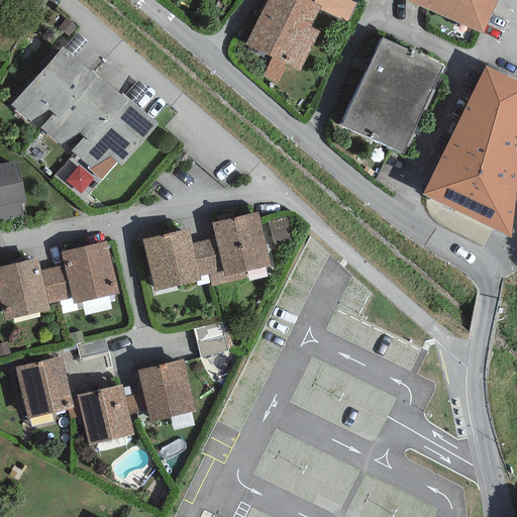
[(313,2),(308,0),(267,0),(244,44),(300,72),(320,32),(310,27),(319,9),(321,6),(313,2)]
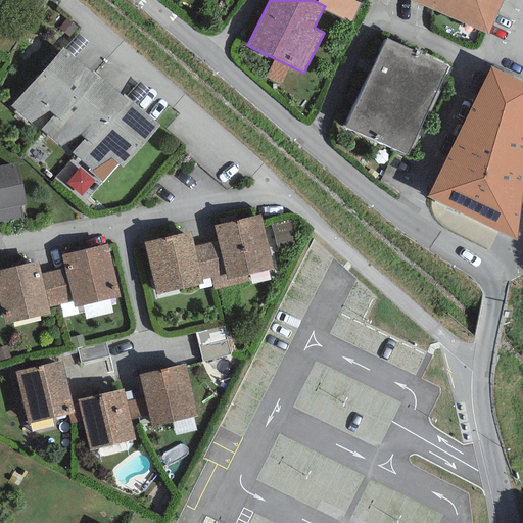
[(353,0),(317,0),(317,2),(325,6),(323,9),(351,22),(361,3),(353,0)]
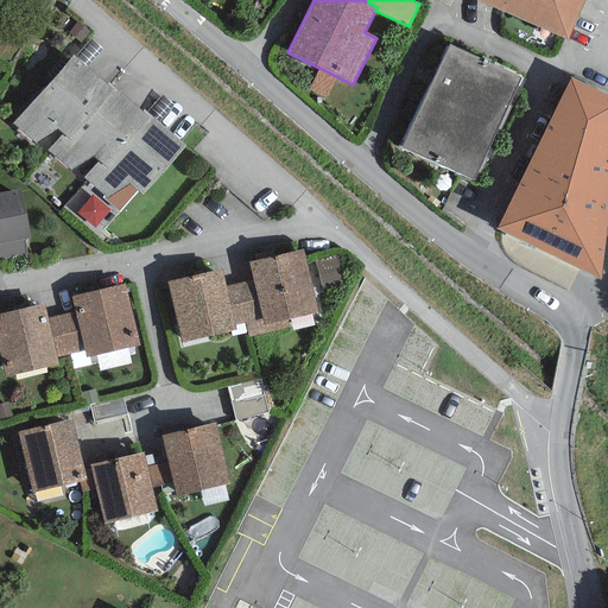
[(475,0),(568,40),(584,0),(475,0)]
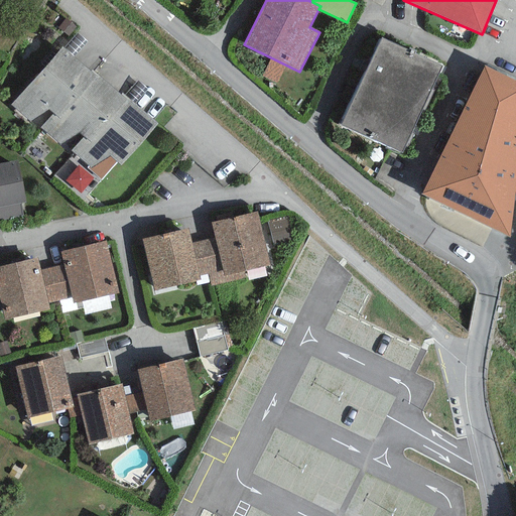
[(442,67),(380,37),(340,124),(402,153),(442,67)]
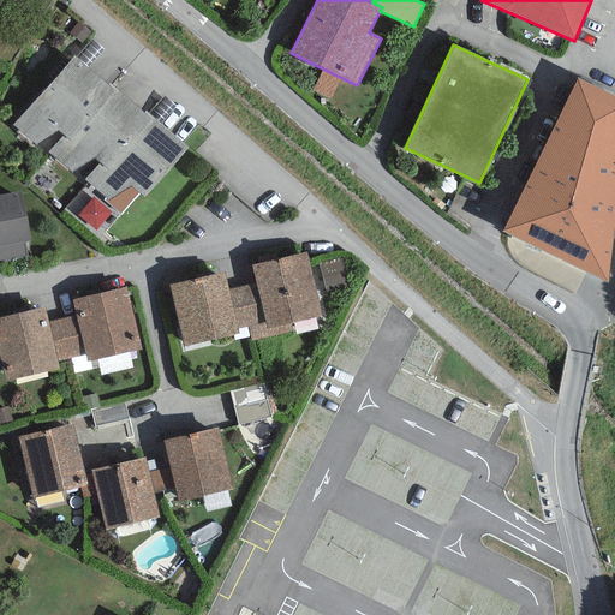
[(47,154),(107,87),(73,57),(13,124),(47,154)]
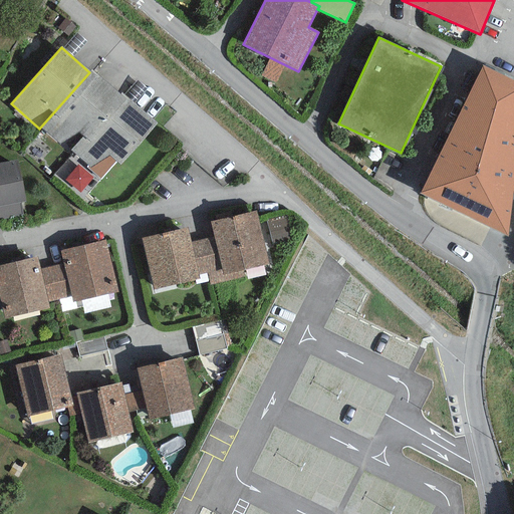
[(513,176),(513,81),(481,66),(420,193),(507,236),(513,176)]
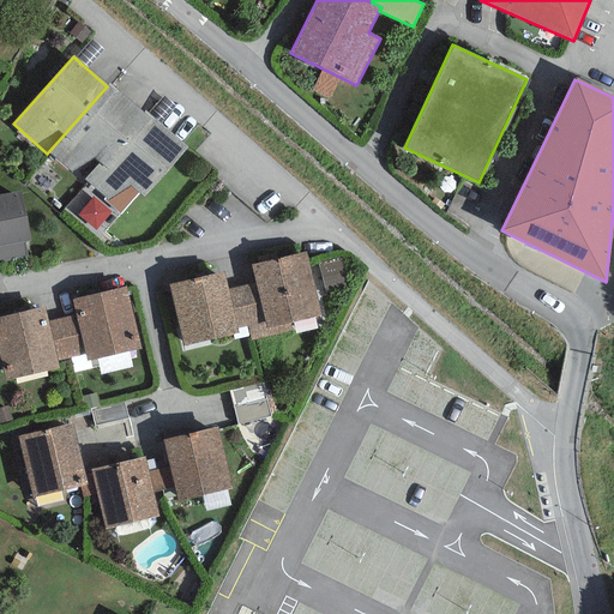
[(104,169),(149,119),(109,84),(107,86),(47,154),(82,182),(84,179),(98,163),(104,169)]
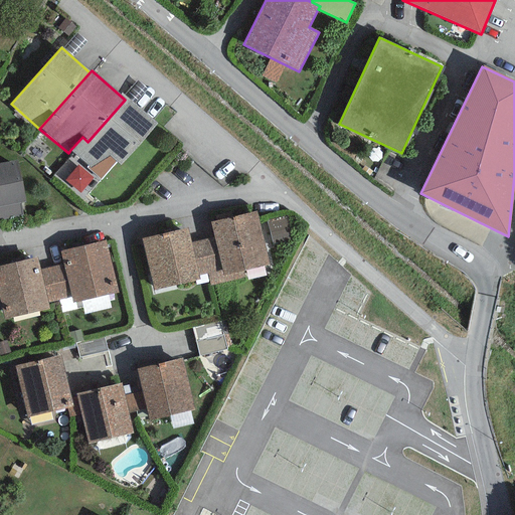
[(157,124),(125,100),(88,142),(82,137),(70,150),(89,165),(87,168),(102,179),(117,162),(121,165),(157,124)]
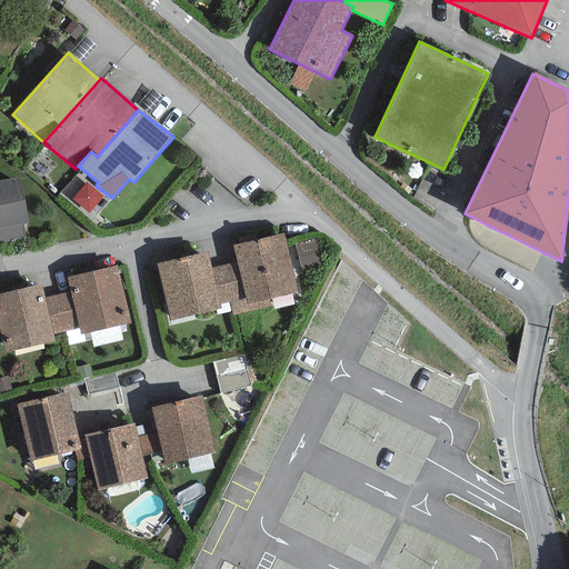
[(19,177),(0,180),(0,245),(26,239),(22,225),(28,223),(19,177)]
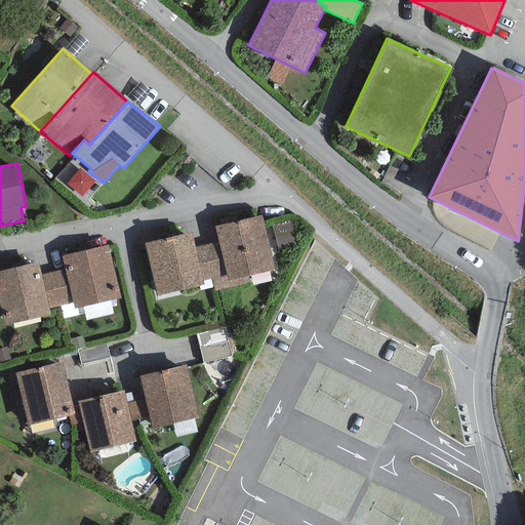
[(261,215),(214,227),(218,242),(226,275),(228,281),(248,276),(274,271),(261,215)]
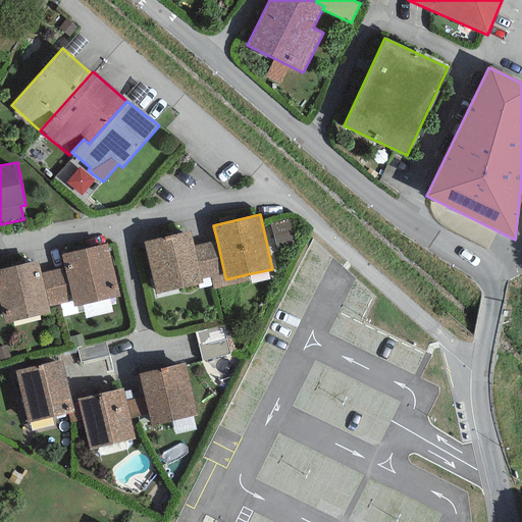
[(289,219),(270,224),(276,250),(295,245),(289,219)]
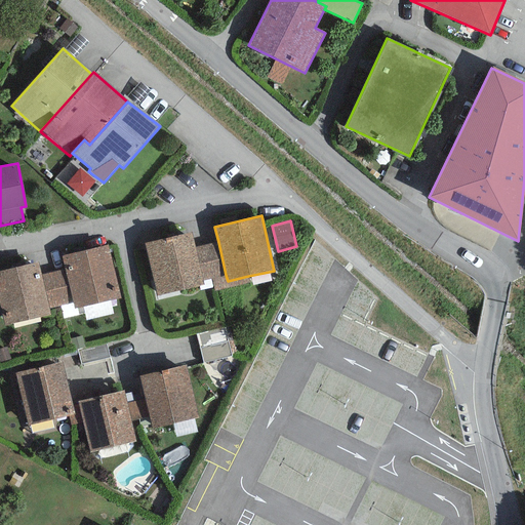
[(194,247),(190,232),(144,243),(157,296),(203,285),(202,281),(194,247)]
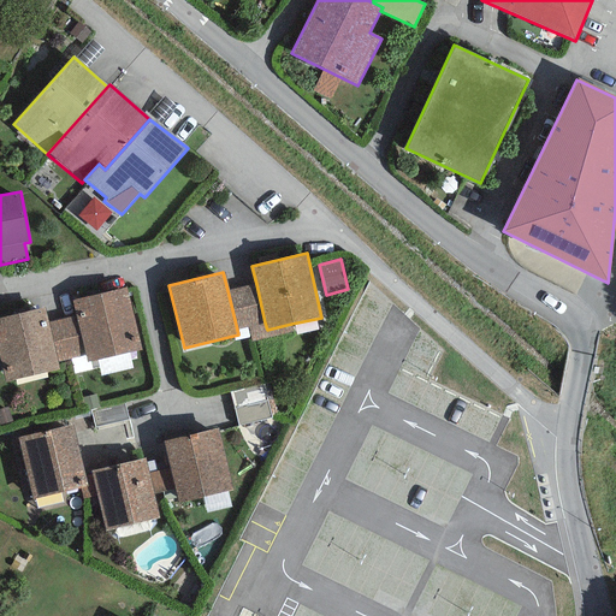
[(256,284),(227,290),(237,330),(248,327),(265,323),(256,284)]
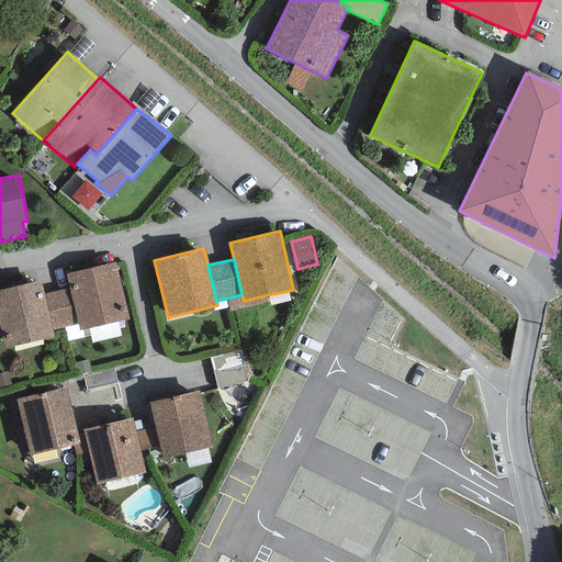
[(115,262),(66,273),(68,288),(78,324),(79,330),(128,318),(115,262)]
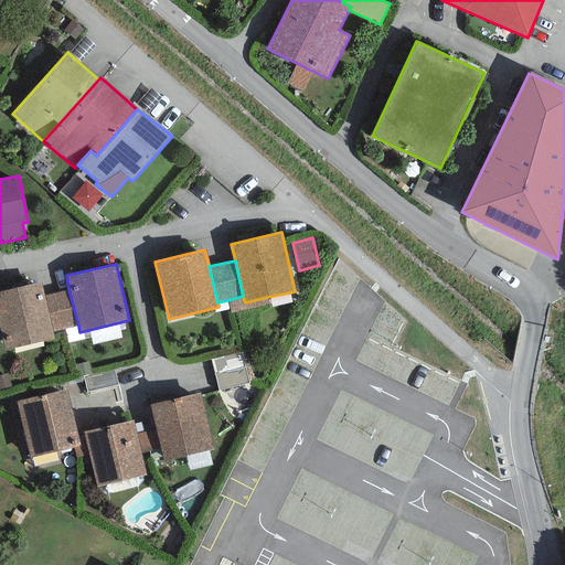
[(41,281),(0,291),(0,333),(4,351),(55,339),(53,332),(44,296),(41,281)]
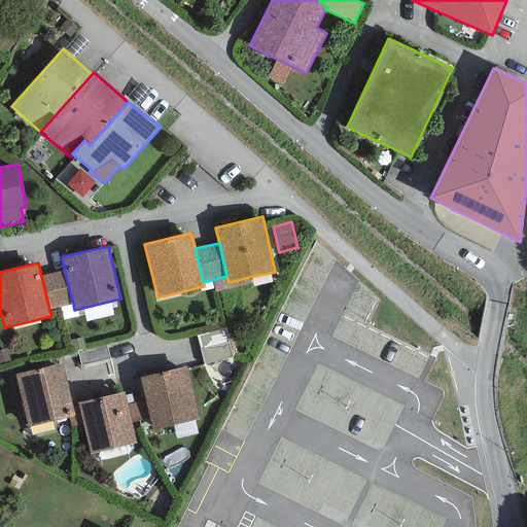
[(73,304),(64,270),(41,276),(49,310),(73,304)]
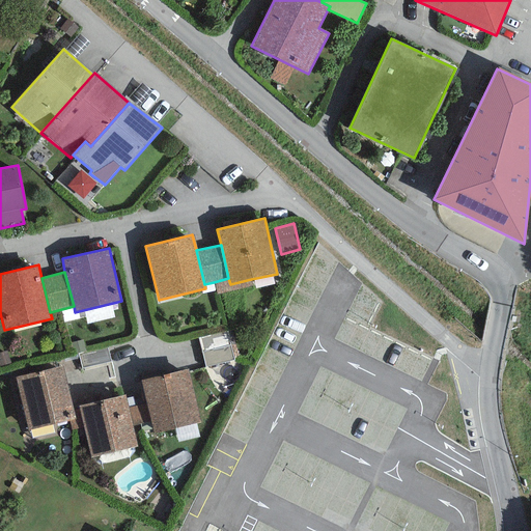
[(252,286),(251,279),(230,284),(228,278),(214,282),(217,295),(252,286)]
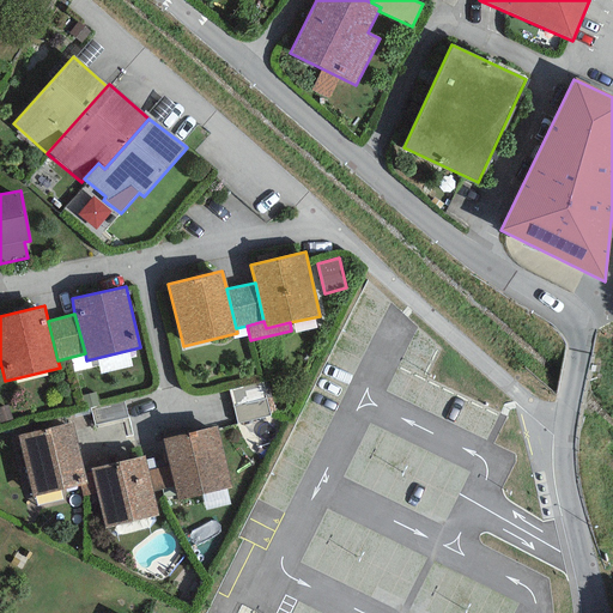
[(261,380),(228,388),(236,425),(271,417),(261,380)]
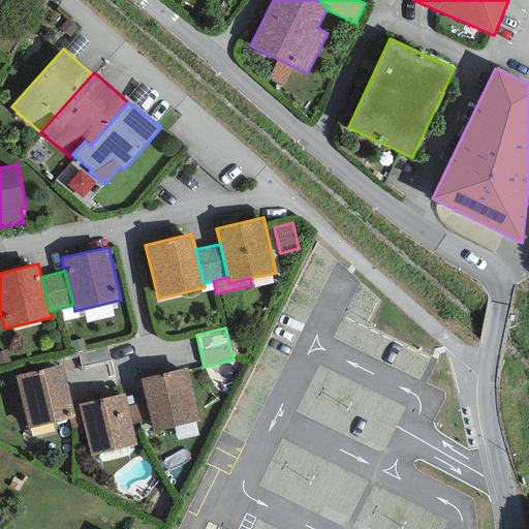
[(105,345),(78,352),(82,368),(110,361),(105,345)]
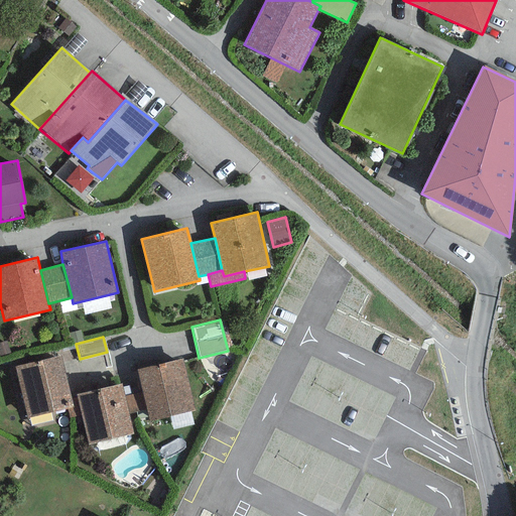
[(71,400),(60,357),(15,367),(27,418),(67,408),(73,407),(71,400)]
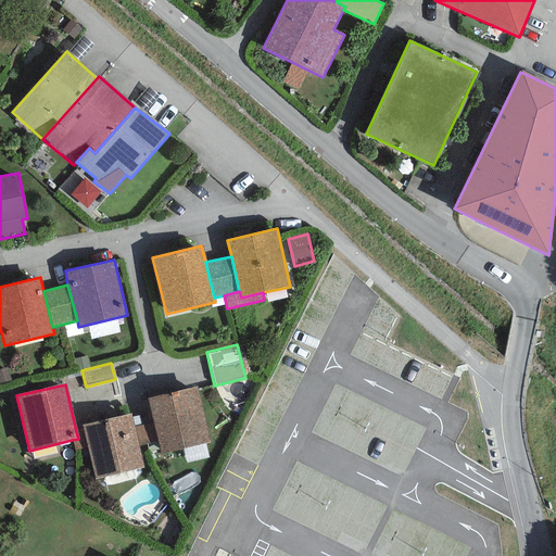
[(196,387),(148,399),(150,413),(158,442),(160,455),(209,443),(196,387)]
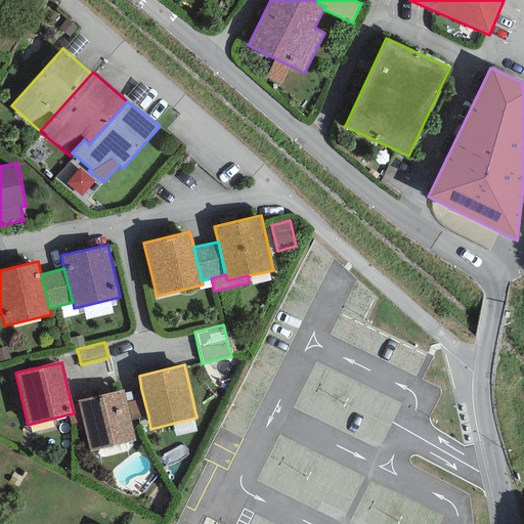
[(141,389),(124,393),(131,421),(148,417),(141,389)]
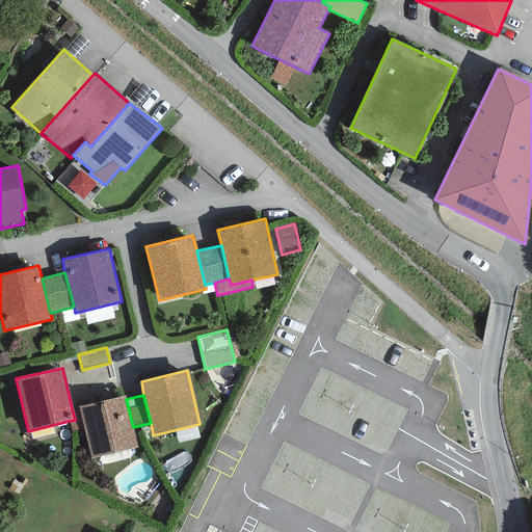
[(126,399),(125,396),(79,407),(80,410),(84,428),(91,458),(137,447),(133,427),(126,399)]
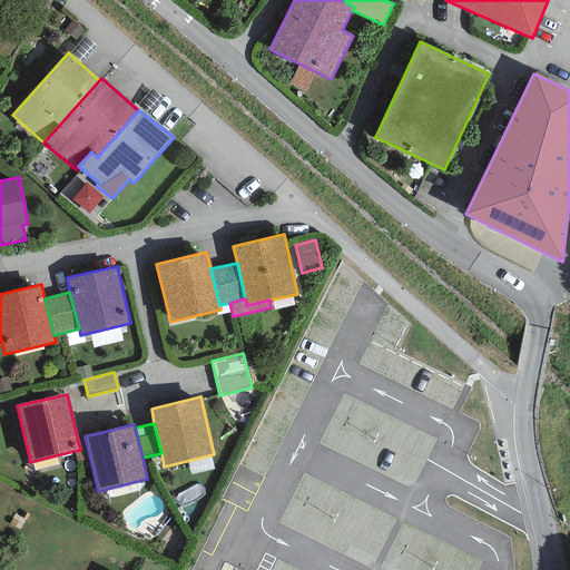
[(86,440),(78,442),(80,450),(74,451),(77,462),(90,459),(86,440)]
